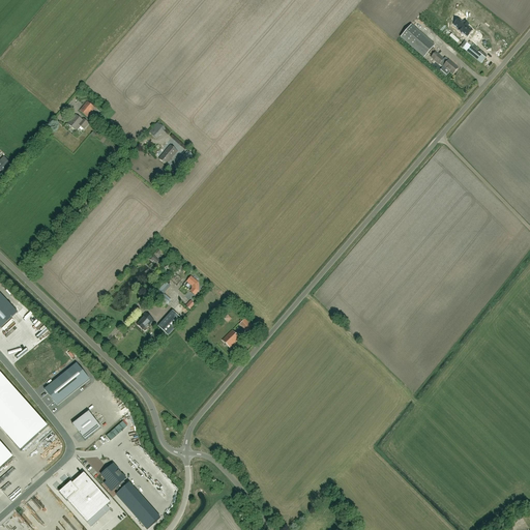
[(460,19),(453,26),(459,30),(458,30),(462,33),(467,37),(473,31),(468,27),(468,26),(464,23),(460,19)]
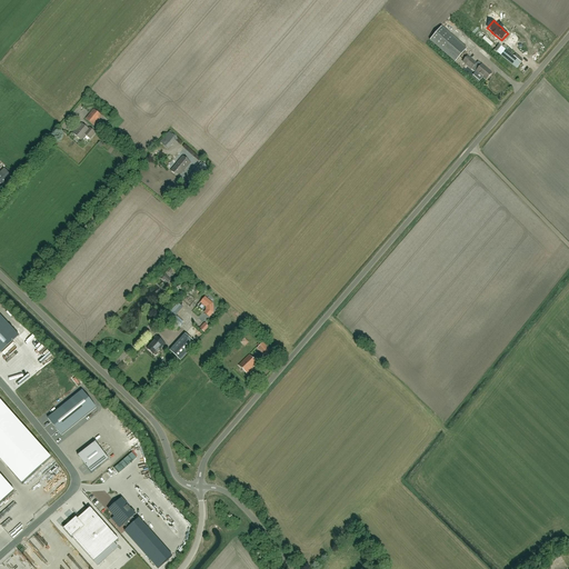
[(430,41),(455,62),(467,49),(441,27),(430,41)]
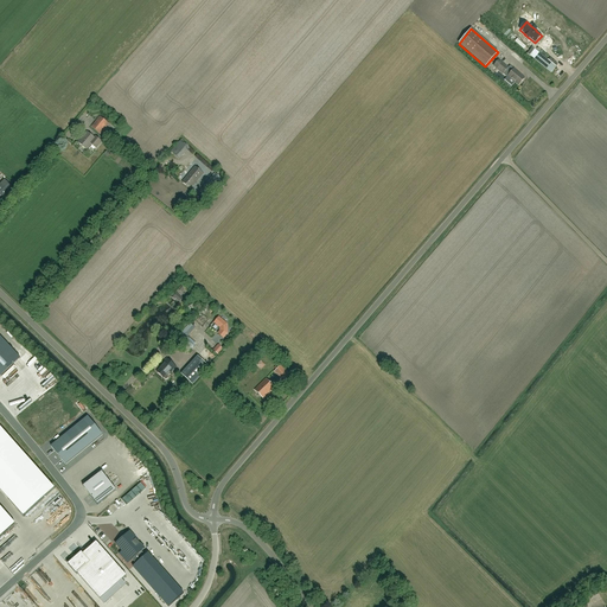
[(503,74),(509,68),(499,59),(493,66),(503,74)]
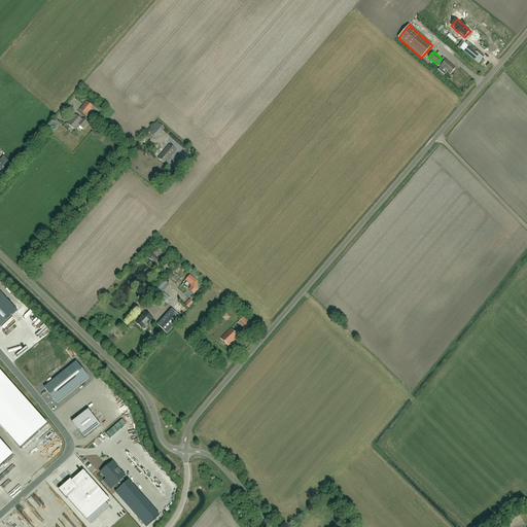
[(440,67),(437,69),(444,75),(447,71),(450,74),(455,68),(446,60),(441,66),(440,67)]
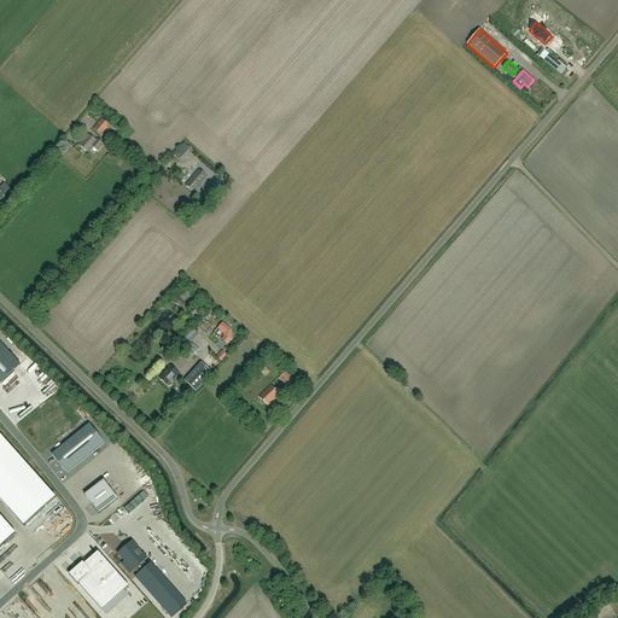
[(111,127),(101,118),(93,129),(101,138),(103,135),(108,130),(111,127)]
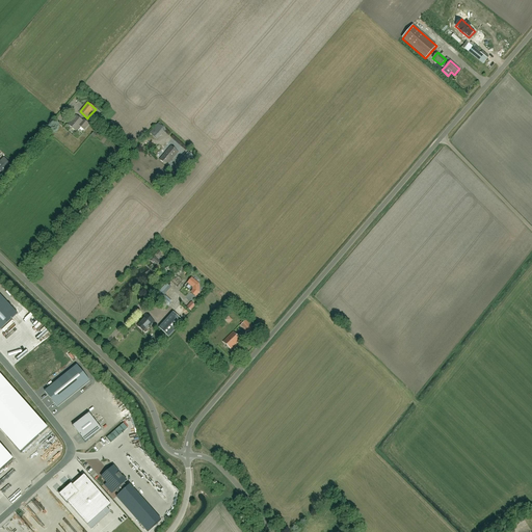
[(76,132),(80,127),(84,130),(89,124),(83,120),(82,121),(76,115),(69,125),(76,132)]
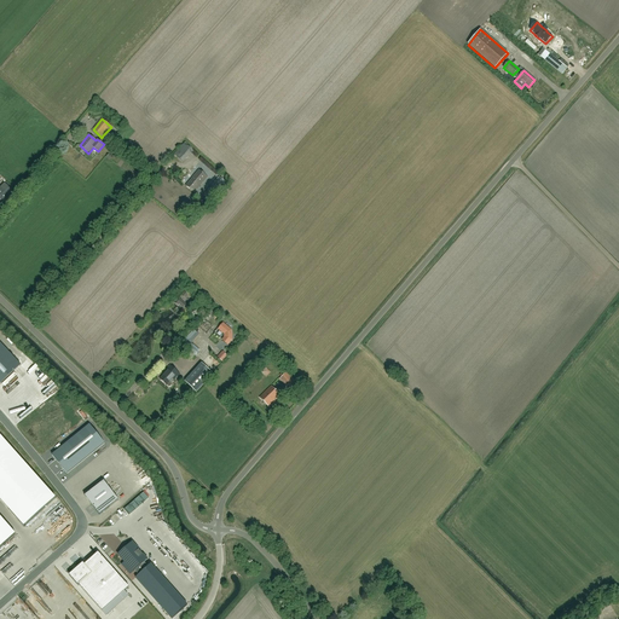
[(174,155),(183,163),(192,151),(184,143),(174,155)]
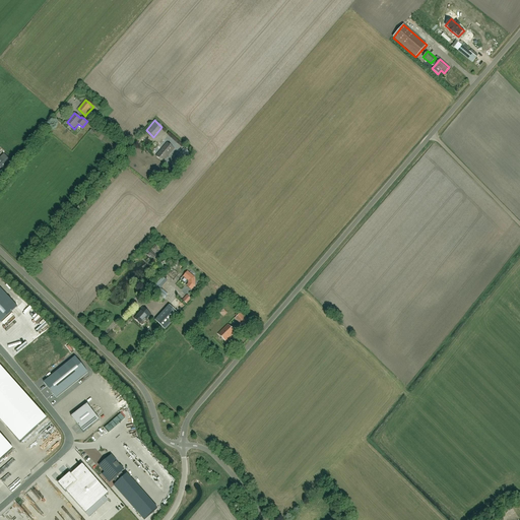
[(163,163),(174,149),(167,143),(161,149),(163,149),(155,156),(163,163)]
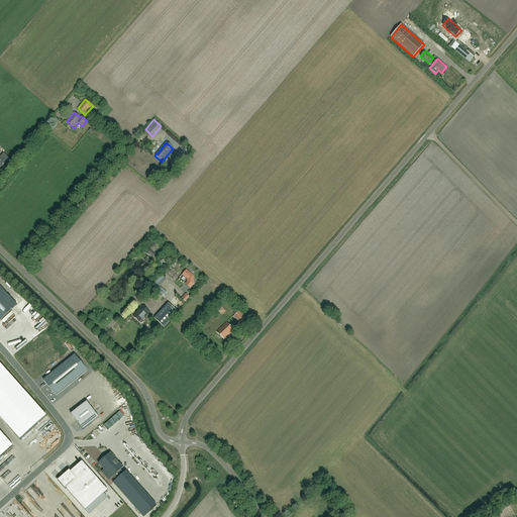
[(181,151),(174,160),(179,163),(185,156),(181,151)]
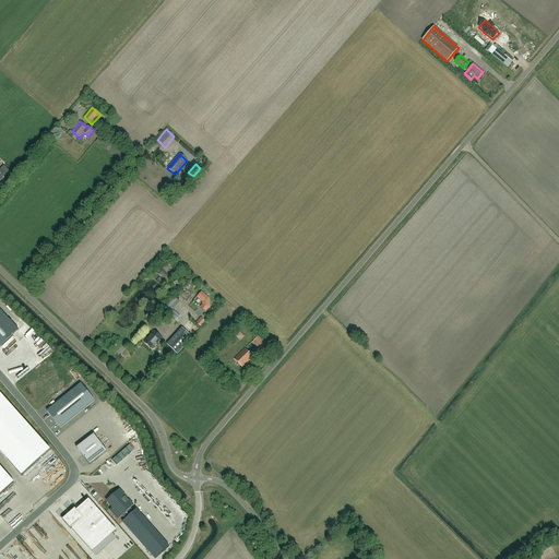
[(0,186),(12,174),(4,166),(0,169),(0,186)]
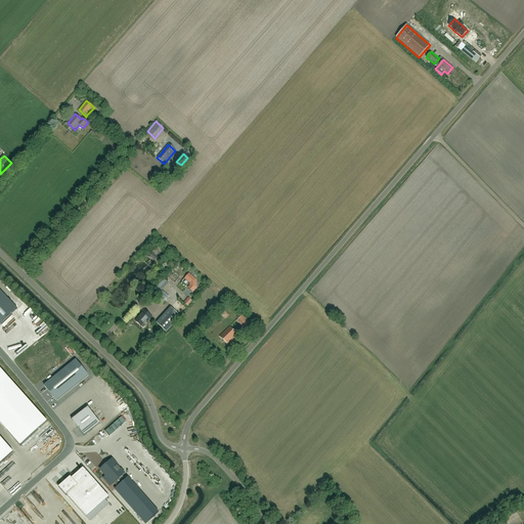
[(188,274),(185,278),(190,282),(190,286),(188,288),(192,292),(195,289),(194,280),(188,274)]
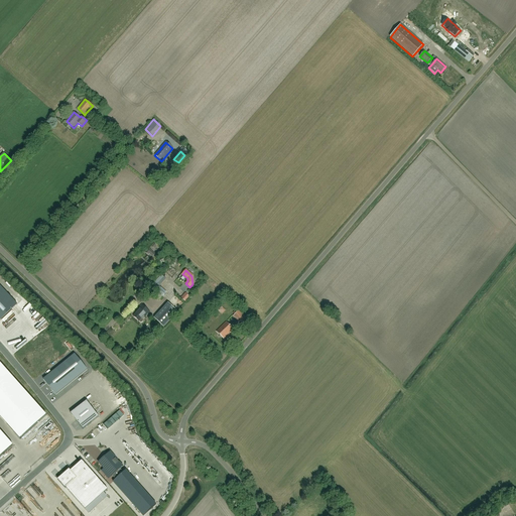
[(0,285),(0,320),(17,304),(0,285)]
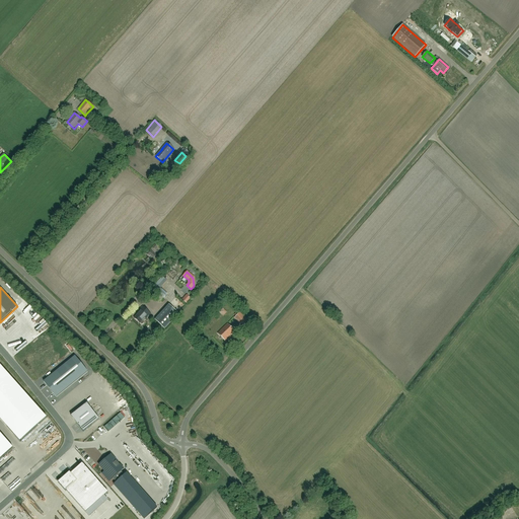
[(169,305),(155,320),(164,328),(178,313),(169,305)]
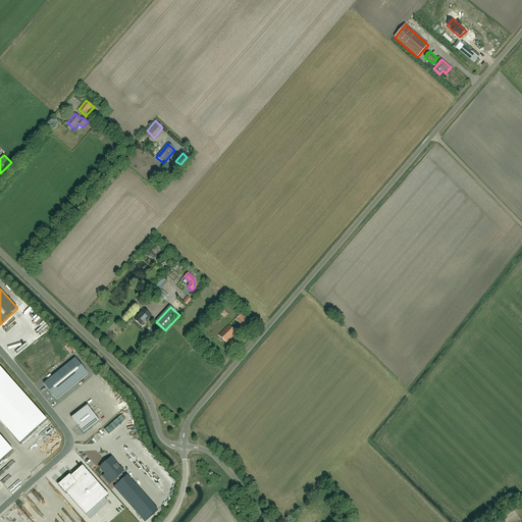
[(145,324),(144,323),(143,322),(146,319),(147,321),(152,316),(144,308),(140,312),(141,313),(135,320),(141,325),(142,326),(143,326),(144,326),(145,325),(145,324)]
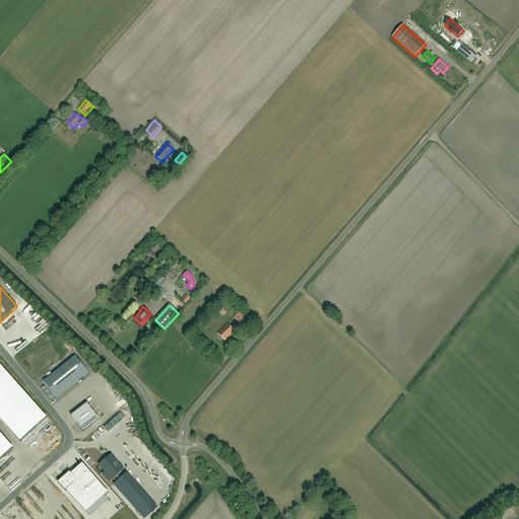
[(220,312),(224,316),(228,312),(224,308),(220,312)]
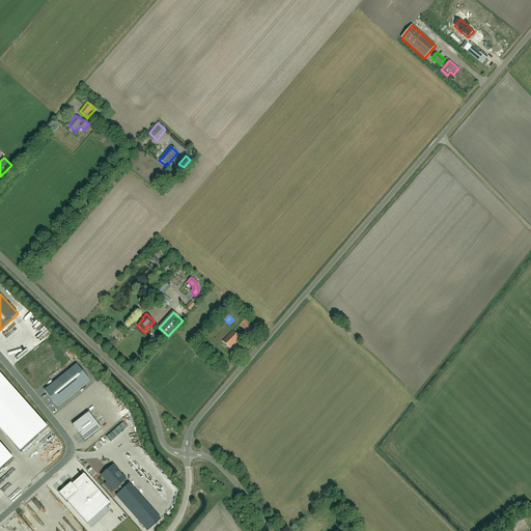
[(254,328),(246,319),(241,325),(249,333),(254,328)]
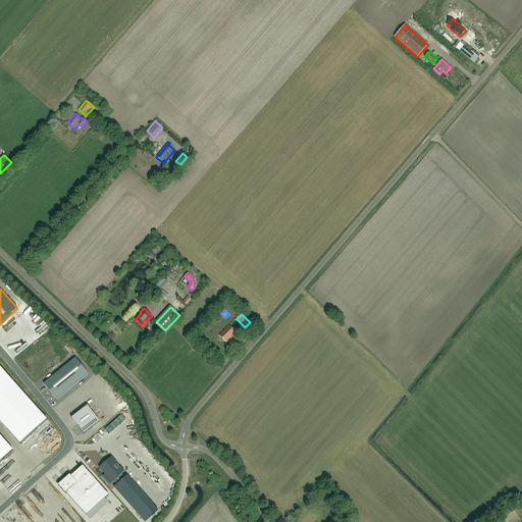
[(226,343),(237,333),(228,325),(218,335),(226,343)]
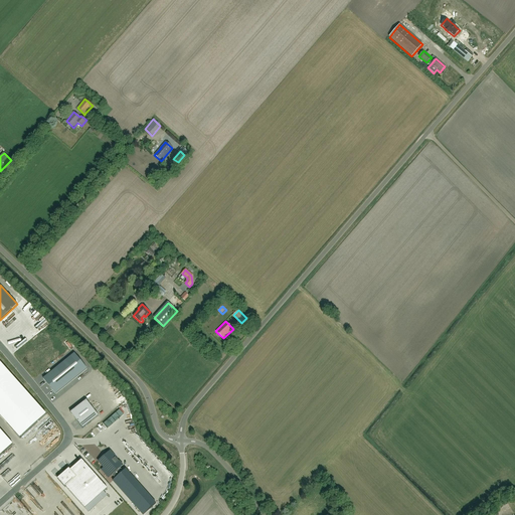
[(43,378),(55,394),(87,369),(74,353),(43,378)]
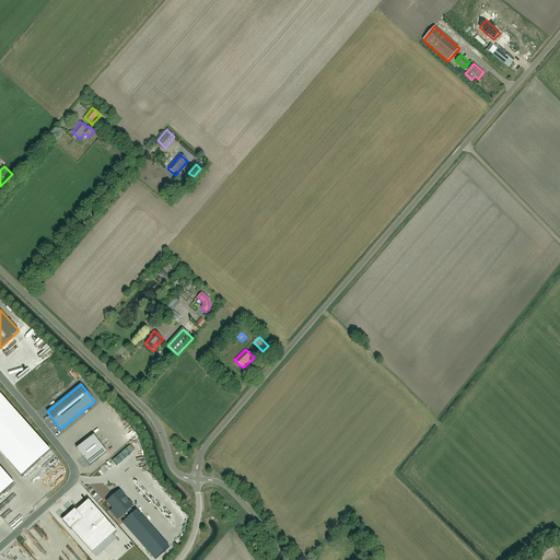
[(0,394),(0,452),(22,476),(50,451),(0,394)]
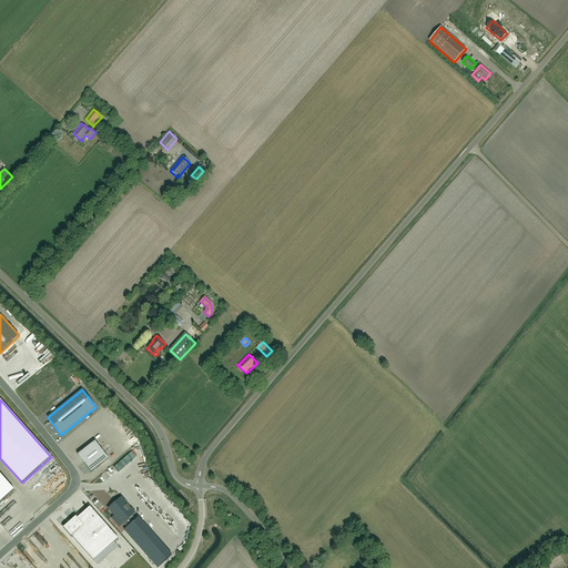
[(109,459),(95,442),(78,455),(87,467),(87,466),(91,473),(100,466),(109,459)]
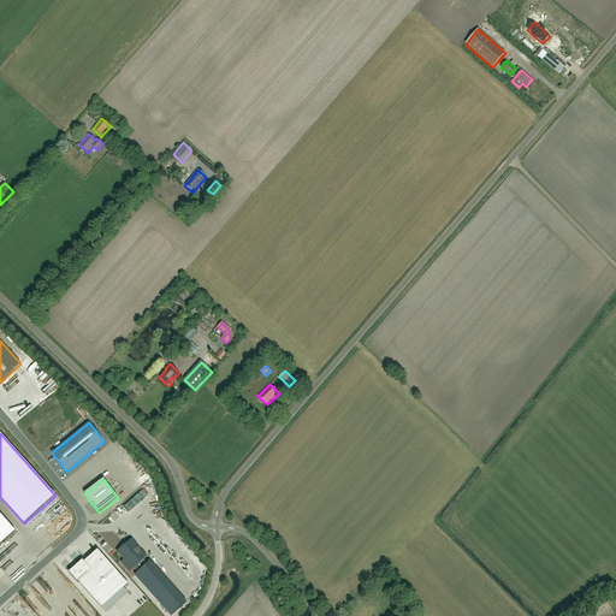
[(0,544),(16,531),(0,514),(0,544)]
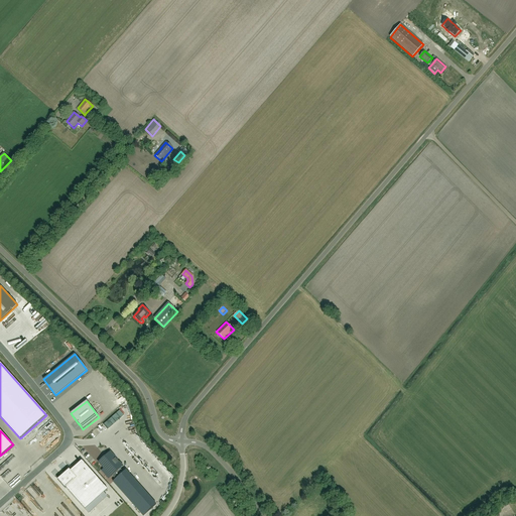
[(112,455),(101,465),(104,469),(111,477),(112,476),(116,480),(121,475),(124,473),(120,469),(123,467),(112,455)]
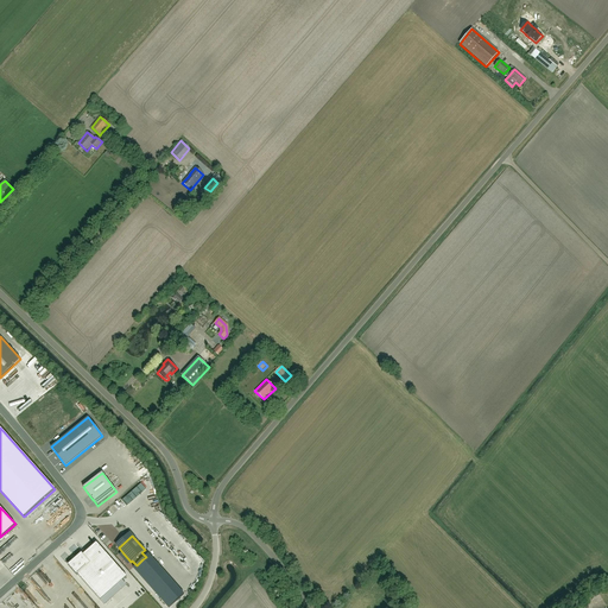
[(82,552),(68,565),(77,575),(100,601),(127,577),(96,543),(83,555),(82,552)]
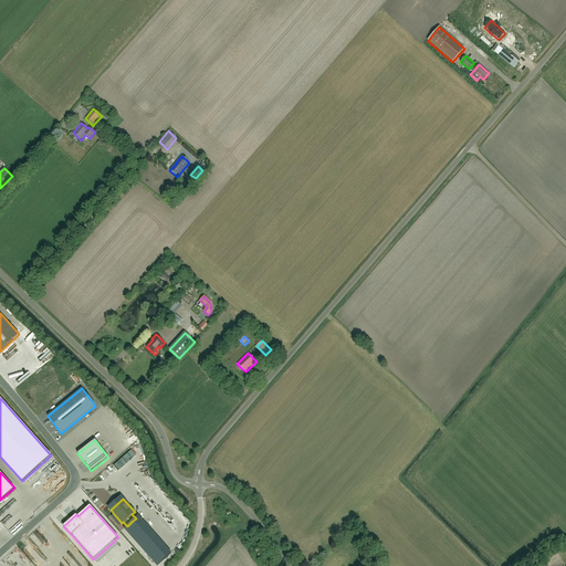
[(126,527),(124,528),(157,565),(171,553),(138,516),(133,521),(126,527)]
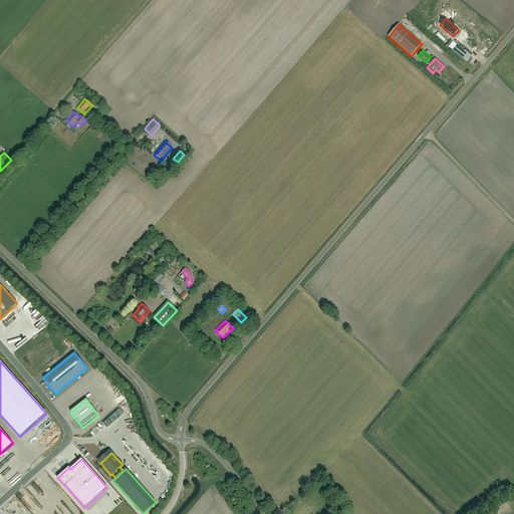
[(308,504),(298,512),(299,513),(309,513),(314,511),(308,504)]
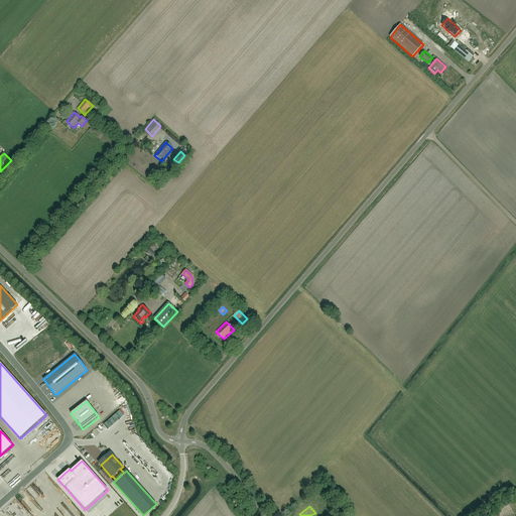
[(511,506),(500,514),(501,515),(502,515),(513,509),(511,506)]
